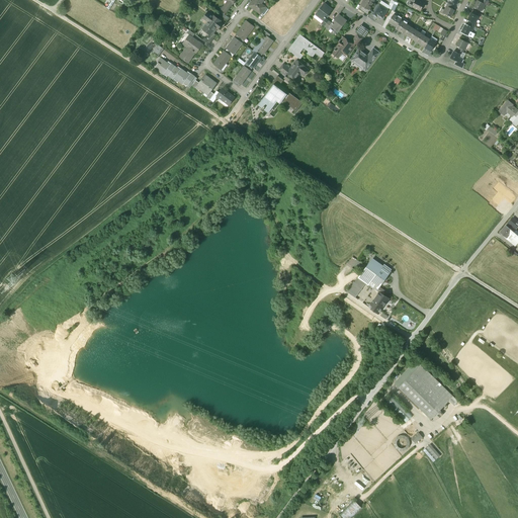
[(226,0),(228,2),(225,7),(224,6),(222,10),(225,12),(226,13),(227,13),(229,10),(229,9),(232,5),(233,5),(236,0),(226,0)]
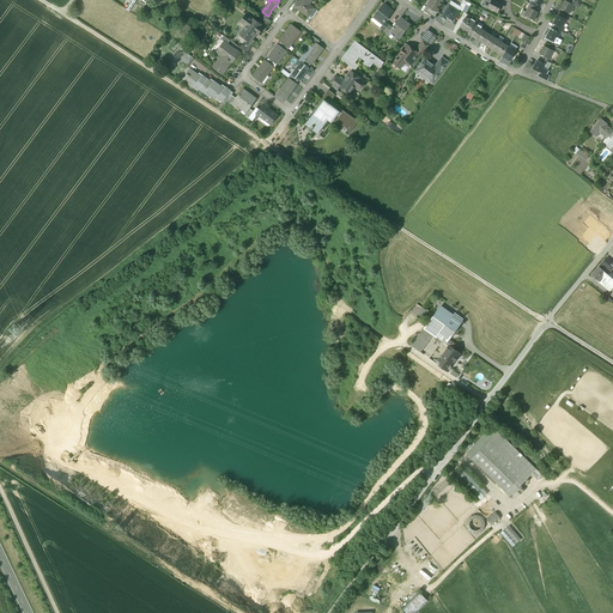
[(311,0),(299,0),(295,7),(309,17),(309,16),(315,8),(309,4),(311,0)]
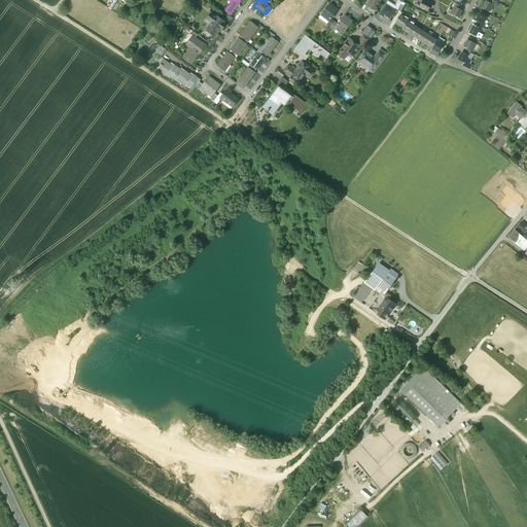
[(370,0),(366,5),(375,10),(381,1),(379,0),(370,0)]
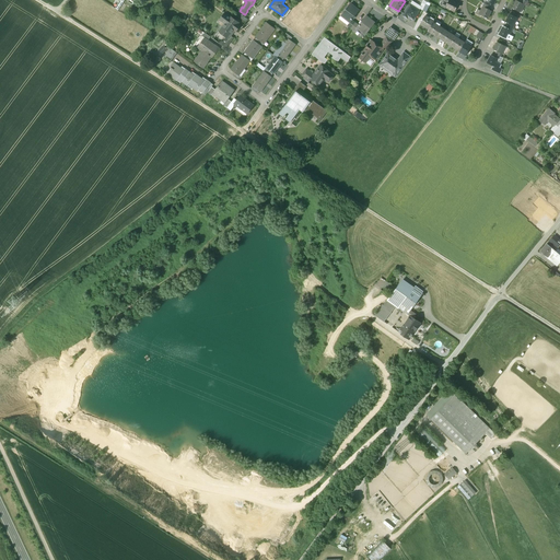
[(458,3),(451,0),(442,0),(442,1),(441,1),(440,4),(440,6),(441,6),(441,7),(443,8),(444,7),(445,8),(454,12),(458,3)]
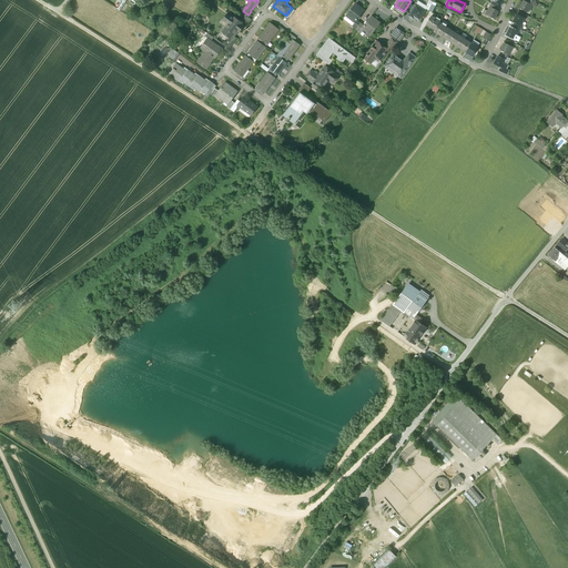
[(527,2),(524,0),(520,8),(527,11),(528,8),(529,9),(531,4),(527,2)]
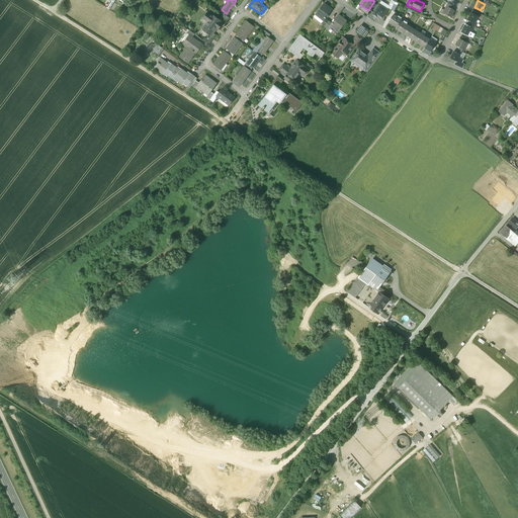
[(332,10),(324,3),(316,15),(323,21),(324,21),(325,19),(332,10)]
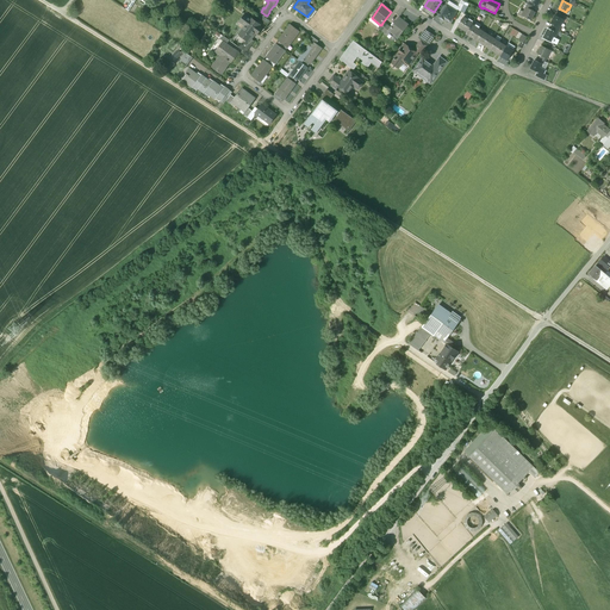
[(456,10),(448,4),(447,5),(439,17),(443,20),(444,18),(450,22),(456,12),(456,11),(456,10)]
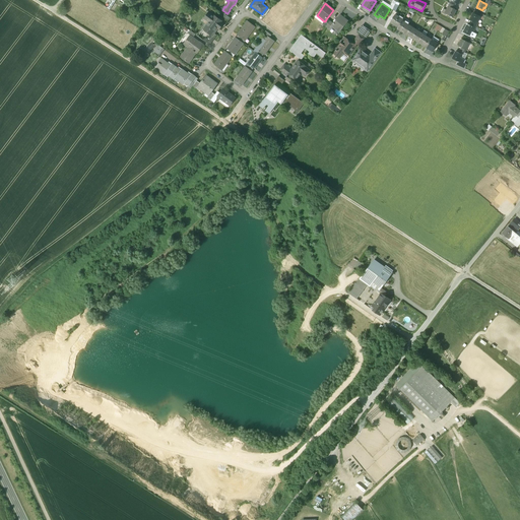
[(453,9),(448,6),(446,10),(445,13),(446,14),(452,17),(456,10),(453,9)]
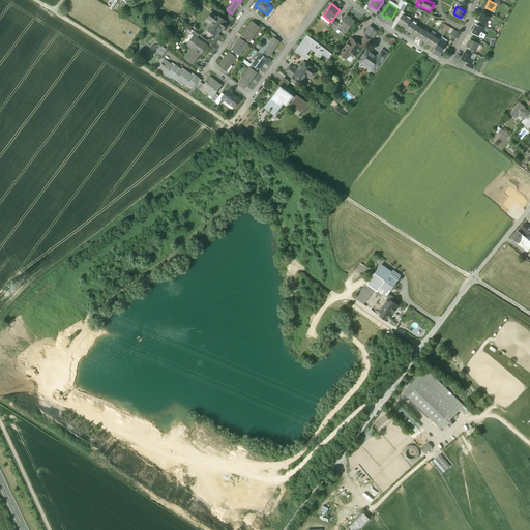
[(235,19),(230,16),(231,13),(230,12),(227,17),(233,22),(235,19)]
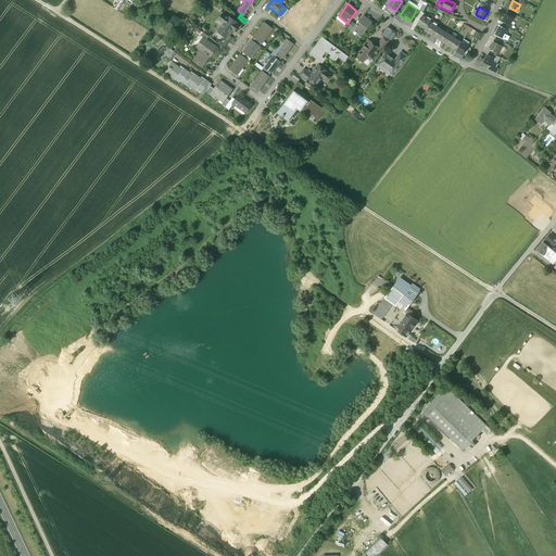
[(228,17),(223,14),(218,20),(224,24),(217,32),(225,37),(223,38),(228,42),(232,38),(229,36),(230,34),(229,33),(231,29),(234,32),(239,25),(237,24),(238,23),(229,16),(228,17)]
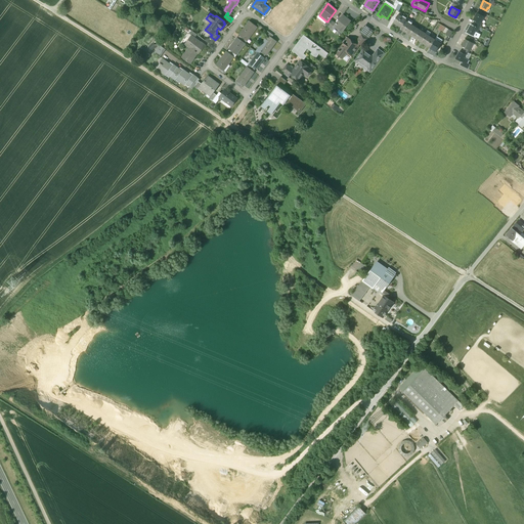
[(483,16),(477,13),(473,19),(476,22),(481,24),(483,19),(481,19),(483,16)]
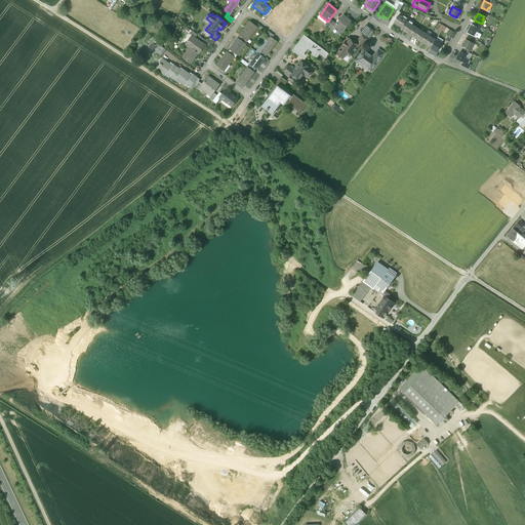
[(336,24),(334,27),(342,33),(351,22),(344,14),(336,24)]
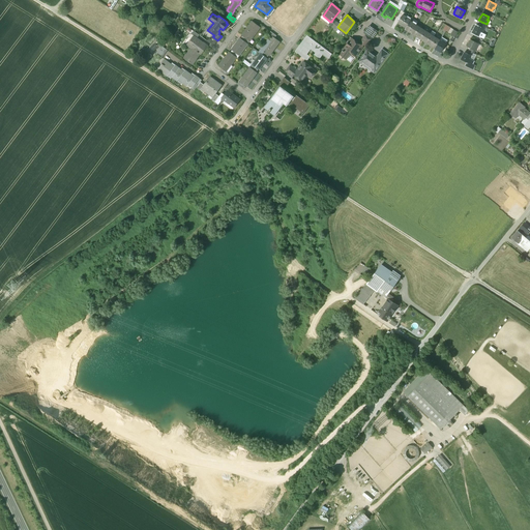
[(411,20),(403,15),(398,23),(406,28),(410,22),(411,20)]
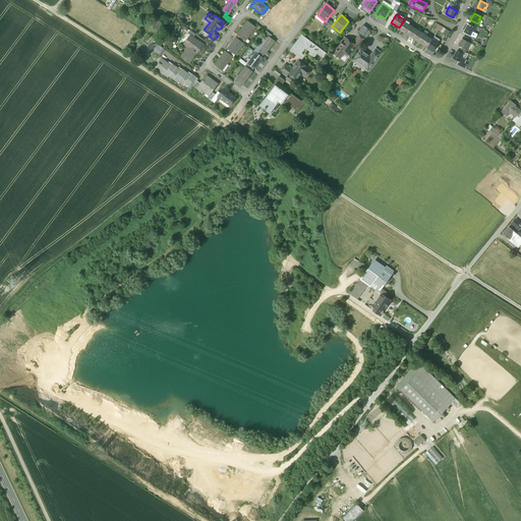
[(247,21),(237,35),(238,36),(244,40),(245,41),(255,26),(247,21)]
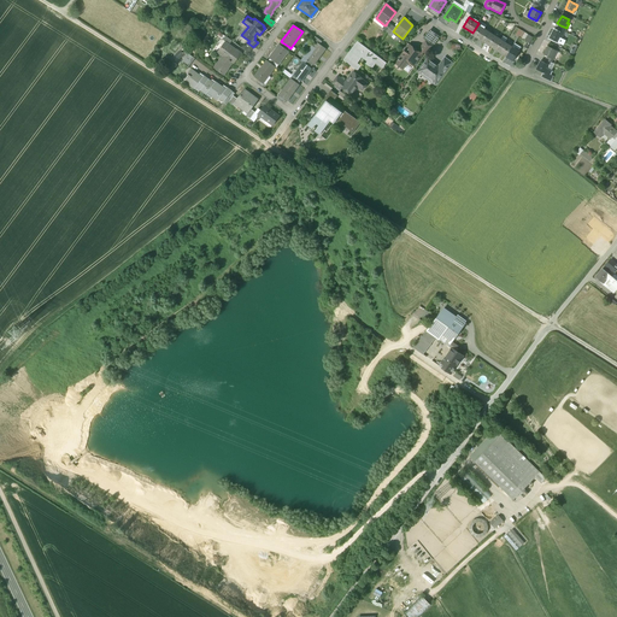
[(485,29),(477,25),(472,33),(471,35),(479,39),(485,29)]
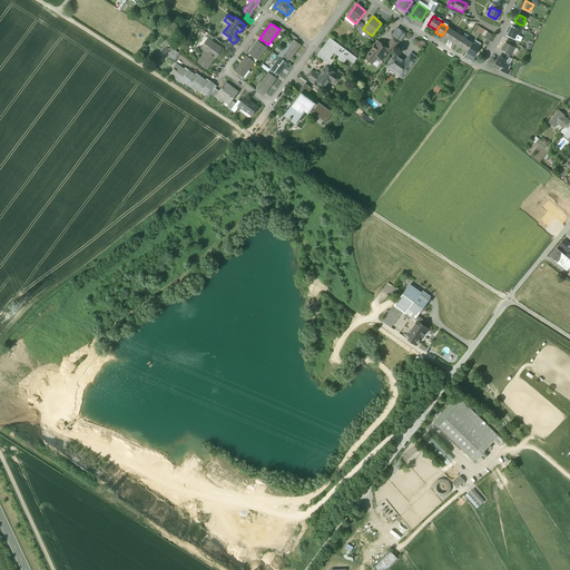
[(454,31),(448,27),(442,36),(448,40),(454,31)]
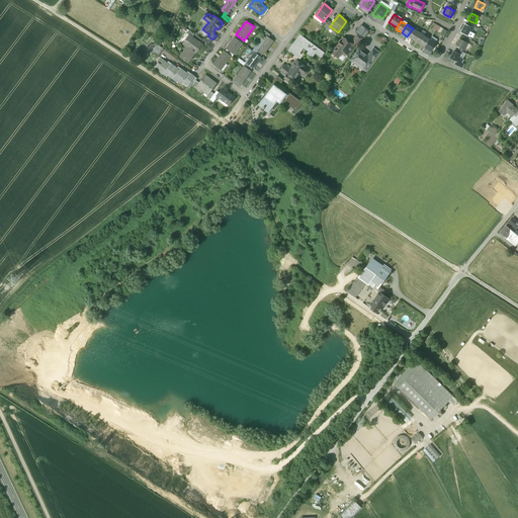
[(467,26),(465,25),(461,31),(467,35),(469,32),(470,32),(472,29),(467,26)]
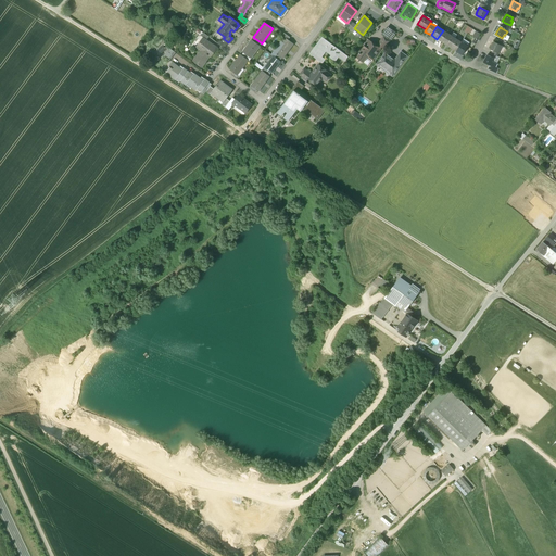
[(449,35),(443,30),(437,39),(443,43),(449,35)]
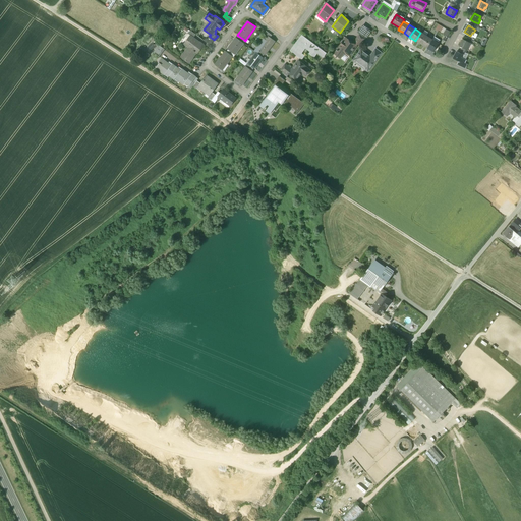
[(426,36),(420,33),(415,41),(421,44),(426,36)]
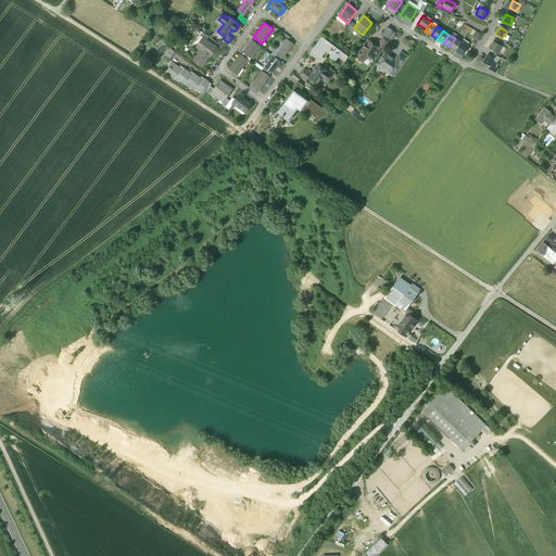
[(209,43),(205,41),(206,40),(203,37),(197,46),(203,51),(202,52),(210,58),(210,57),(211,57),(217,48),(214,45),(212,47),(209,43)]
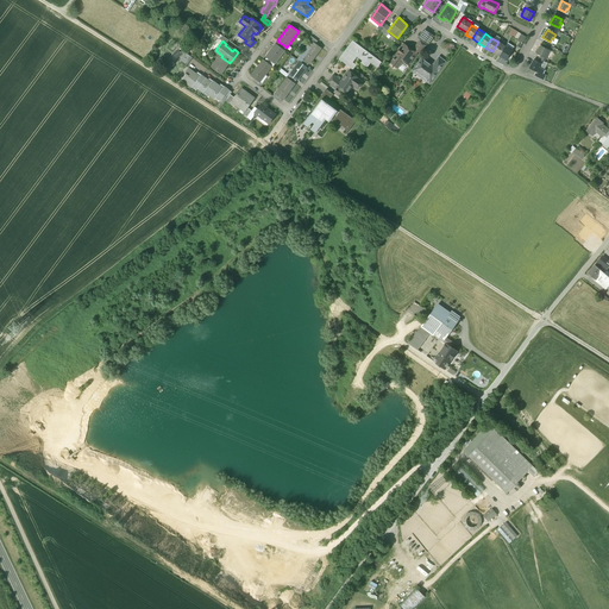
[(412,50),(416,54),(418,52),(421,54),(427,45),(420,41),(412,50)]
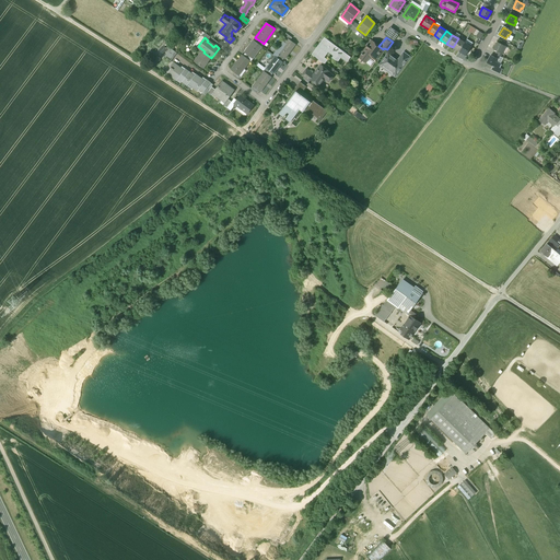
[(230,43),(224,38),(222,42),(221,41),(219,44),(225,48),(230,43)]
